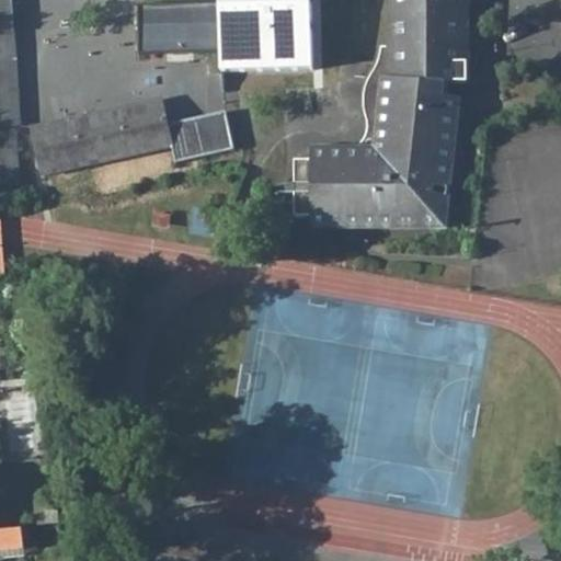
[(0,0),(0,127),(15,127),(20,127),(10,0),(0,0)]
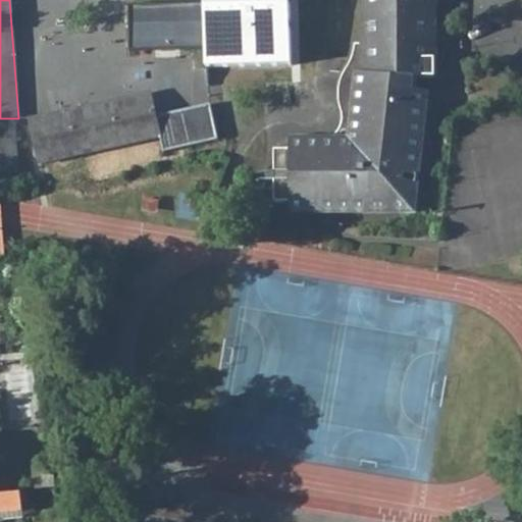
[(362,0),(363,45),(353,44),(353,73),(360,73),(363,74),(380,75),(376,106),(355,114),(351,142),(290,141),(290,150),(274,150),(274,202),(290,202),(290,211),(399,211),(399,194),(415,196),(426,91),(410,89),(413,77),(435,77),(435,59),(435,0),(362,0)]
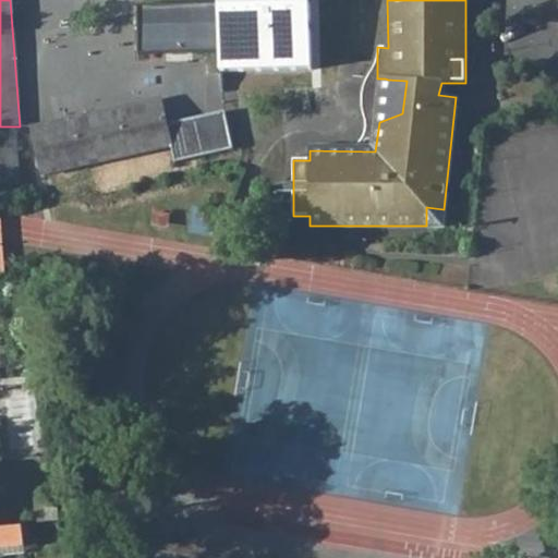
[(218,3),(137,5),(138,56),(220,52),(218,3)]
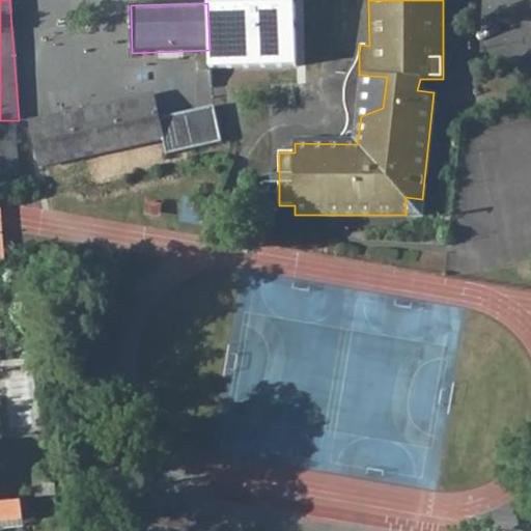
[(276,47),(278,66),(308,65),(306,58),(304,54),(301,46),(276,47)]
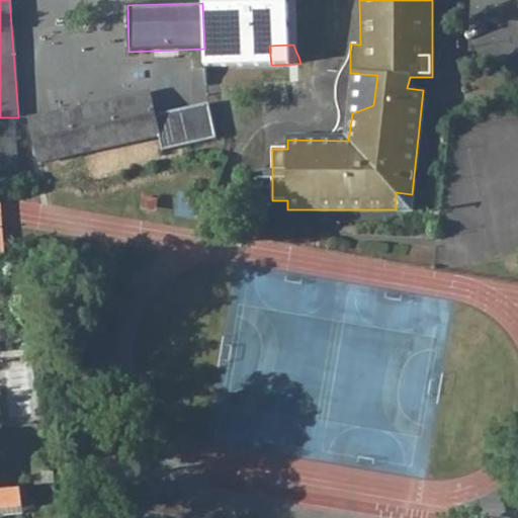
[(357,73),(352,113),(373,105),(377,75),(360,74),(357,73)]
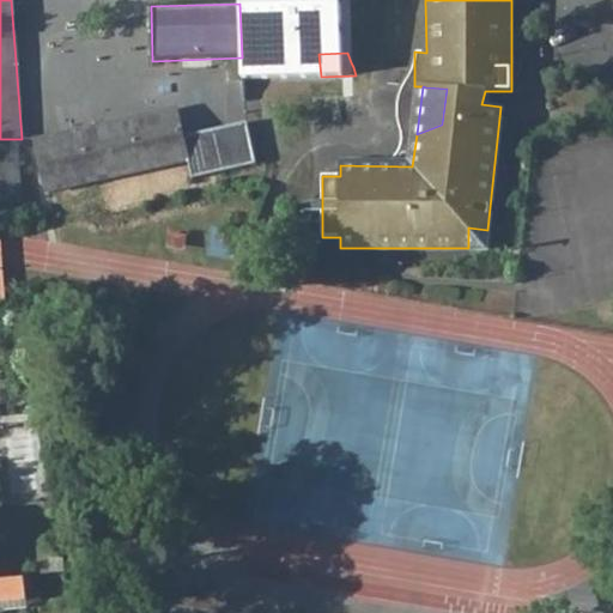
[(35,140),(47,192),(188,162),(193,180),(256,164),(247,122),(182,138),(176,110),(131,120),(133,131),(83,141),(80,131),(35,140)]
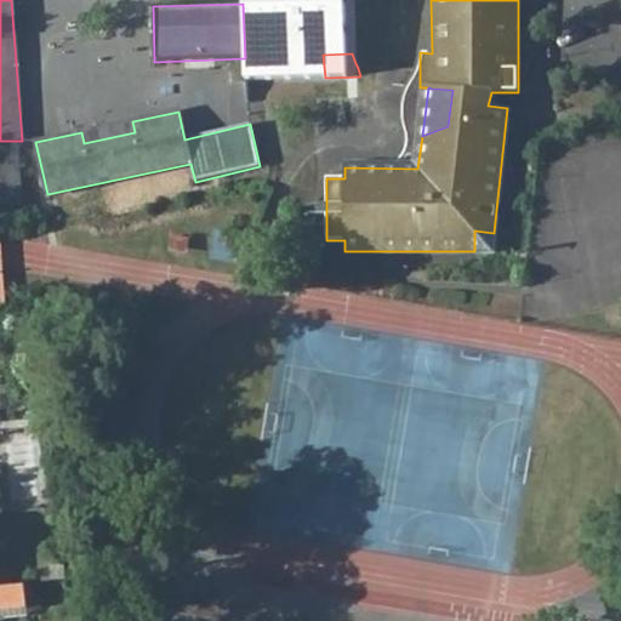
[(132,121),(81,132),(84,143),(135,132),(132,121)]
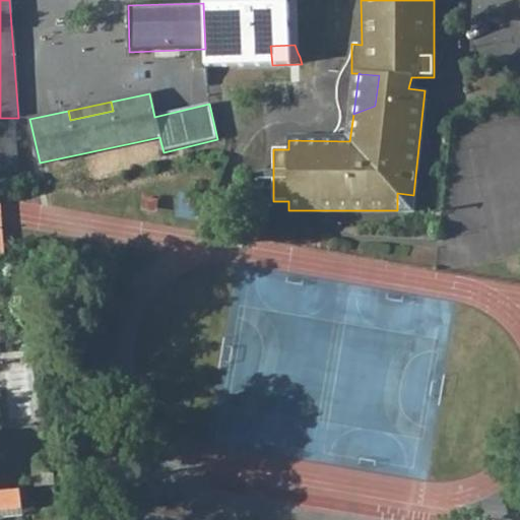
[(0,165),(1,186),(17,182),(14,118),(0,118),(0,165)]
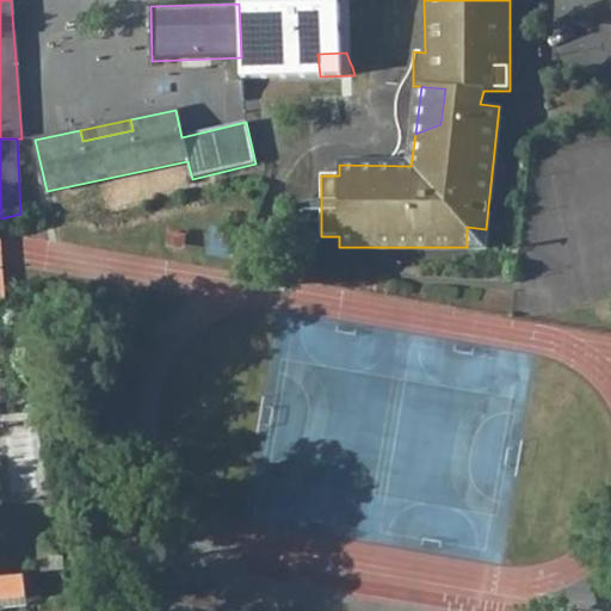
[(467,227),(467,247),(483,247),(486,229),(467,227)]
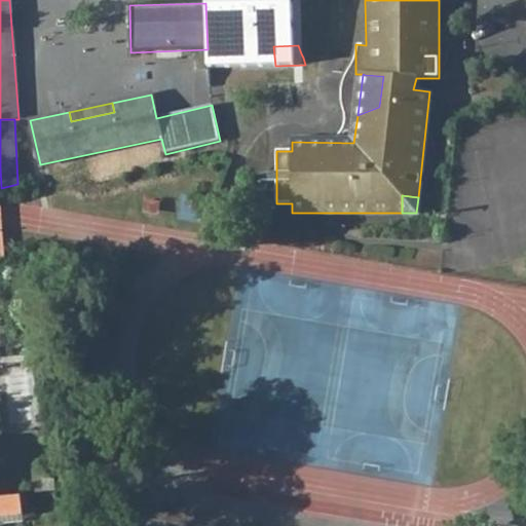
[(15,349),(15,357),(29,355),(27,348),(15,349)]
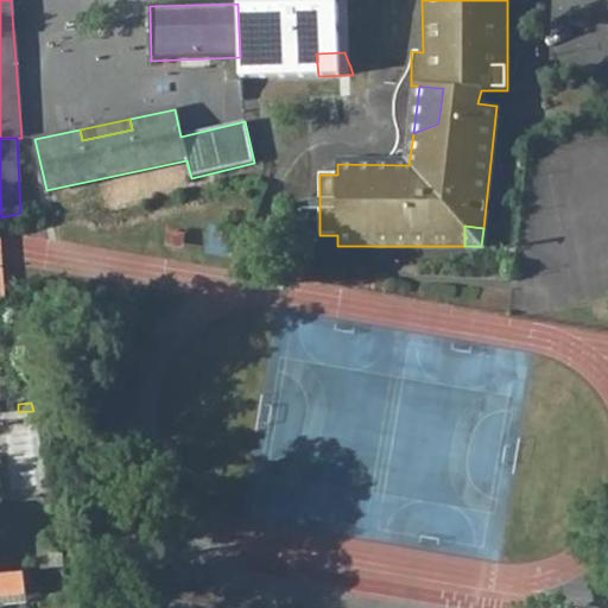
[(0,596),(25,595),(25,591),(24,574),(0,576),(0,596)]
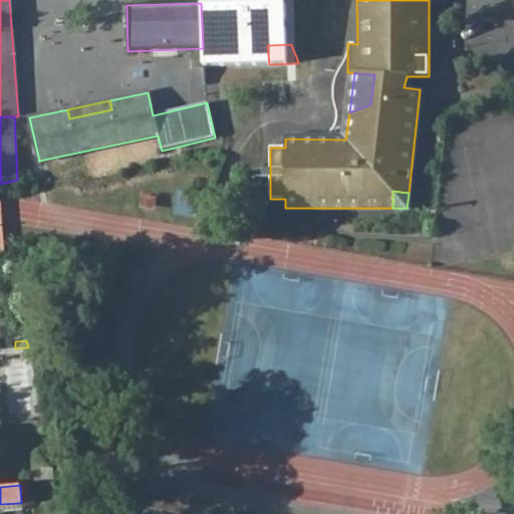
[(20,485),(21,500),(29,499),(28,485),(20,485)]
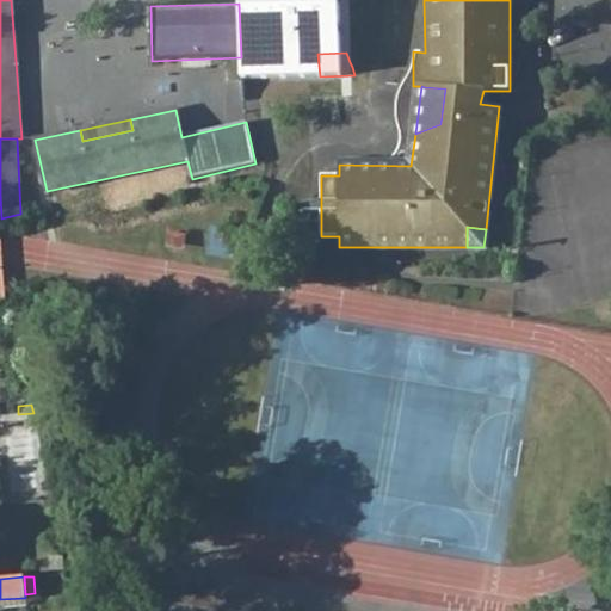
[(0,610),(26,608),(25,598),(0,599),(0,610)]
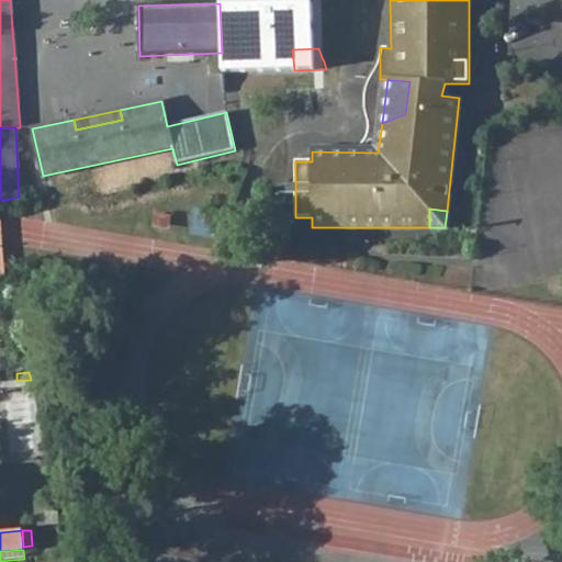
[(57,552),(59,561),(71,561),(72,561),(69,551),(57,552)]
